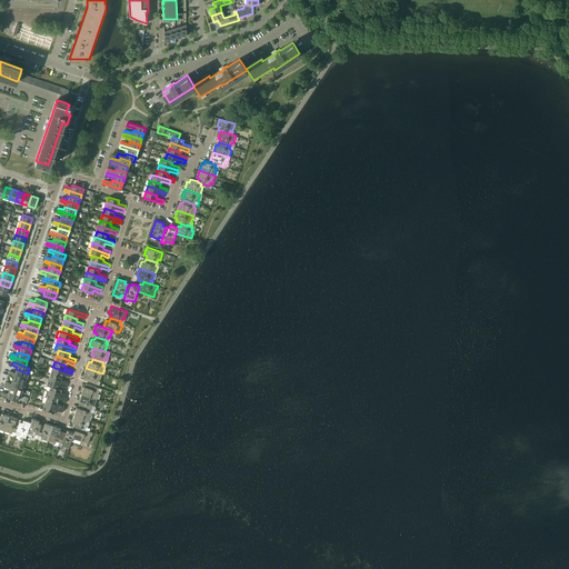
[(52,367),(51,373),(62,377),(62,375),(70,377),(71,373),(52,367)]
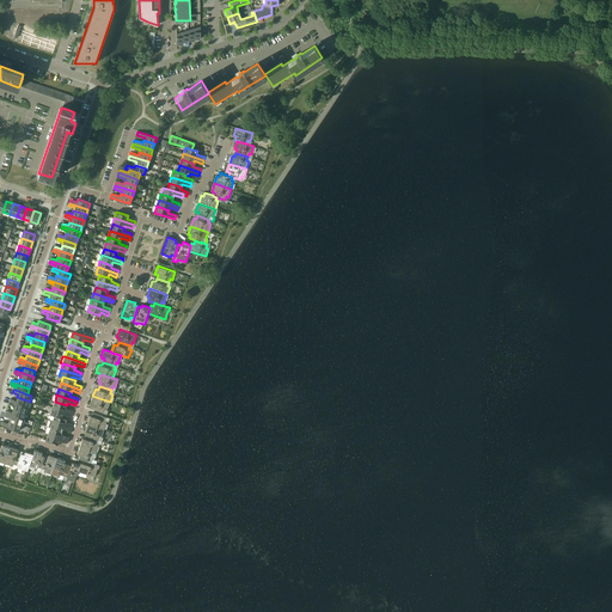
[(110,402),(92,396),(90,404),(93,405),(92,409),(104,412),(105,409),(106,410),(110,402)]
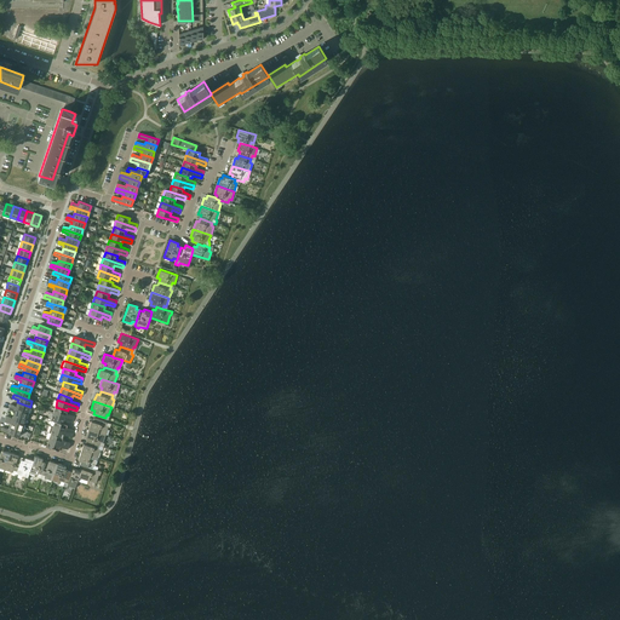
[(11,403),(10,407),(28,413),(30,407),(17,402),(16,406),(11,403)]
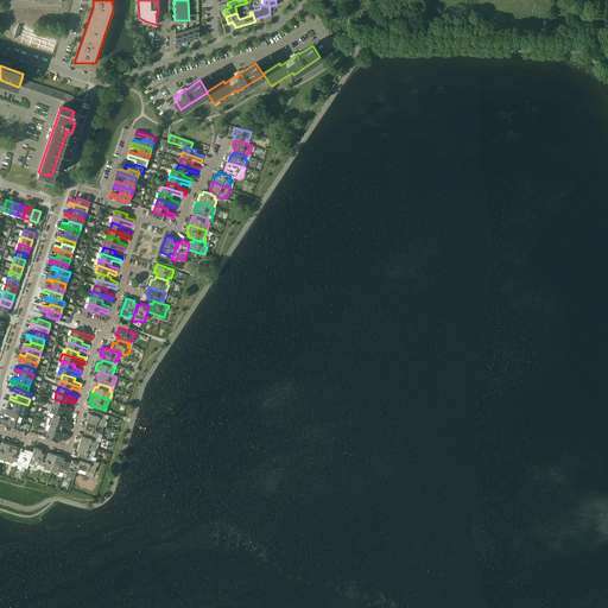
[(14,403),(13,406),(25,410),(27,405),(10,399),(8,401),(14,403)]
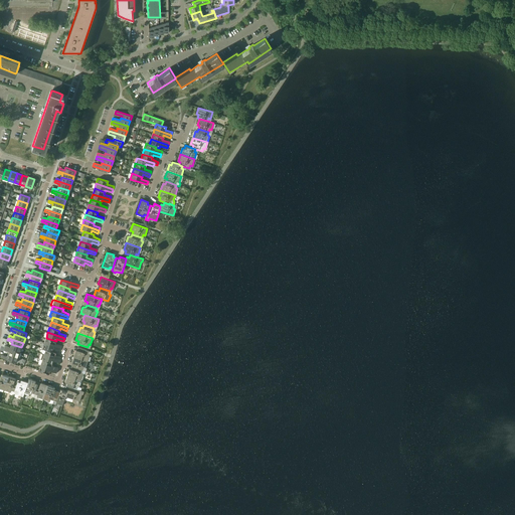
[(46,338),(44,343),(61,348),(61,345),(55,343),(56,341),(46,338)]
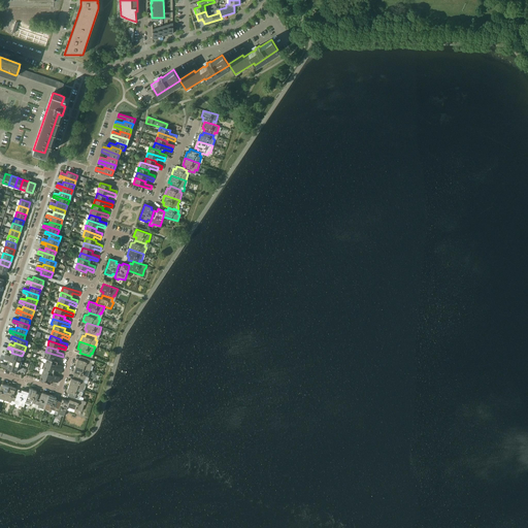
[(43,357),(46,358),(54,360),(55,358),(62,360),(63,357),(45,352),(43,357)]
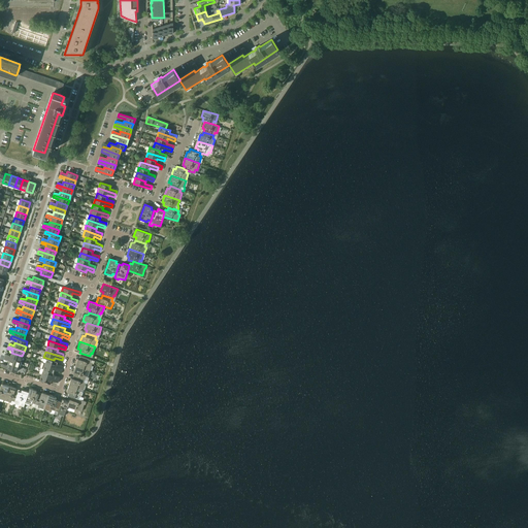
[(5,354),(5,356),(21,361),(22,356),(11,353),(10,356),(5,354)]
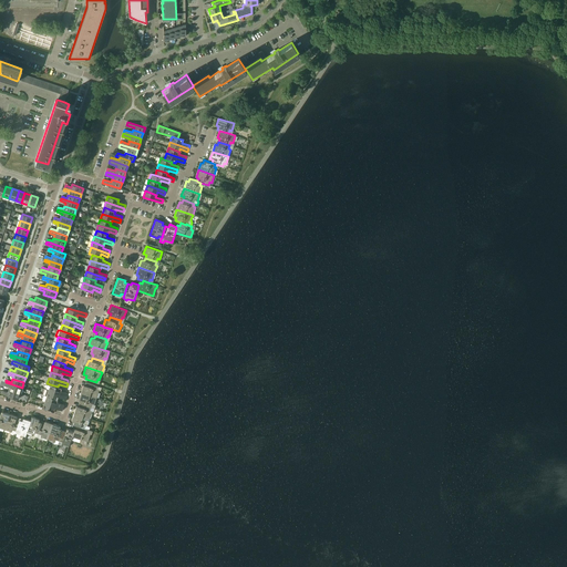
[(10,387),(9,390),(20,393),(22,388),(6,382),(4,385),(10,387)]
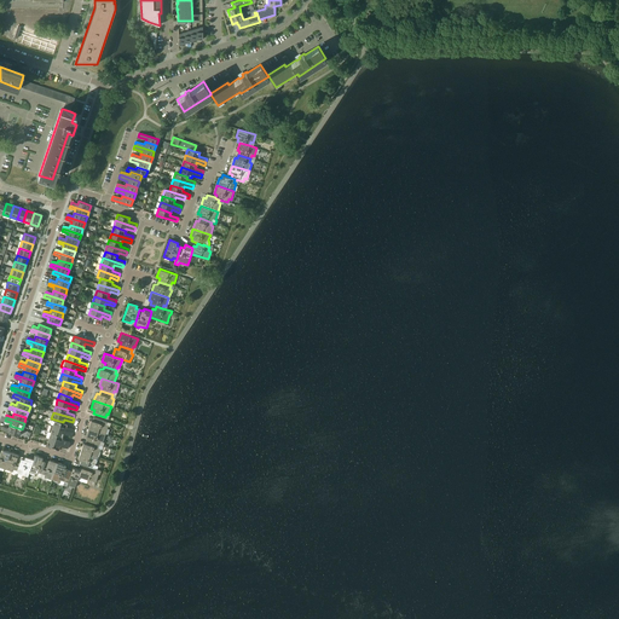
[(91,420),(88,428),(105,434),(109,426),(106,426),(108,422),(96,417),(94,421),(91,420)]
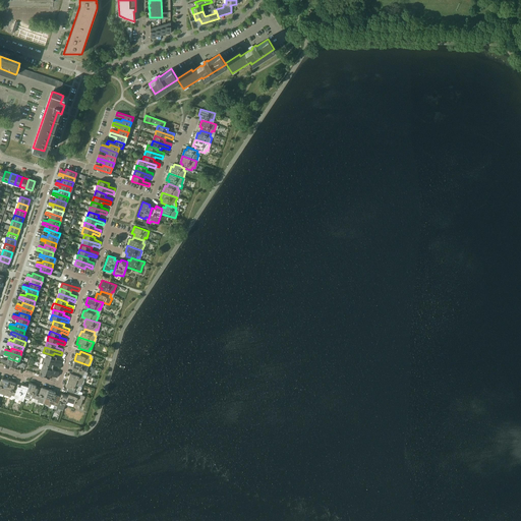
[(46,353),(45,358),(61,364),(62,361),(56,359),(57,356),(53,355),(46,353)]
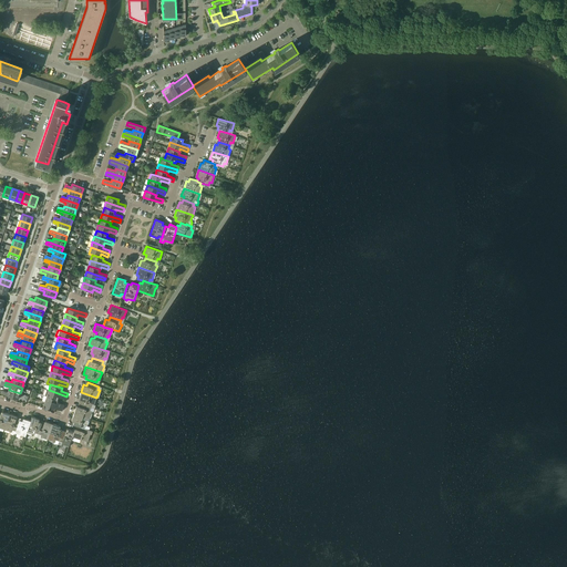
[(20,393),(9,390),(8,392),(2,391),(1,393),(18,399),(20,393)]
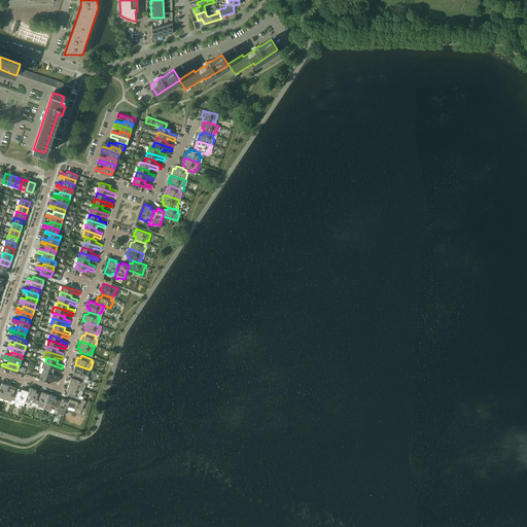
[(42,367),(43,367),(54,372),(55,369),(62,372),(62,369),(45,362),(43,362),(42,367)]
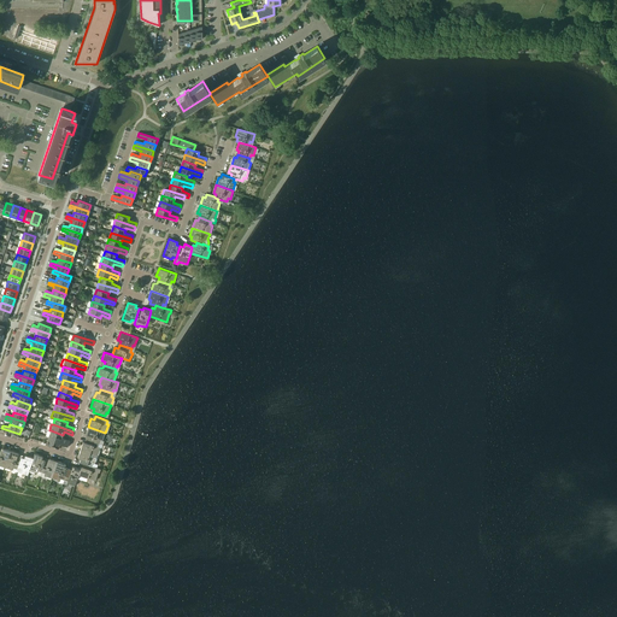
[(88,436),(87,439),(99,444),(100,440),(103,441),(105,433),(88,427),(86,435),(88,436)]
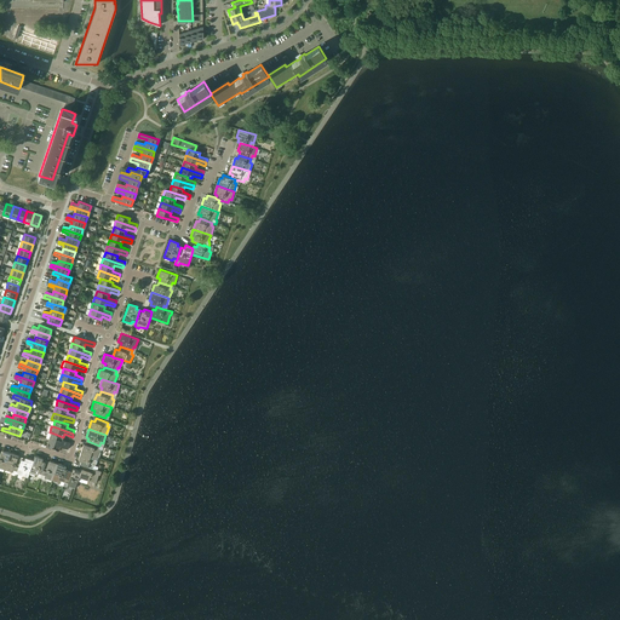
[(51,432),(49,438),(69,446),(70,442),(62,440),(63,437),(51,432)]
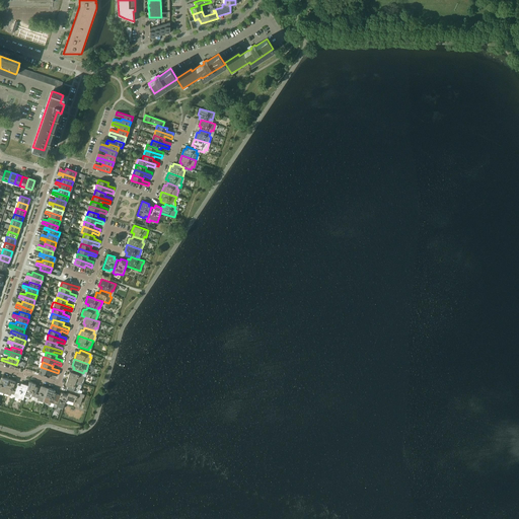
[(58,373),(41,367),(40,373),(50,376),(50,374),(57,376),(58,373)]
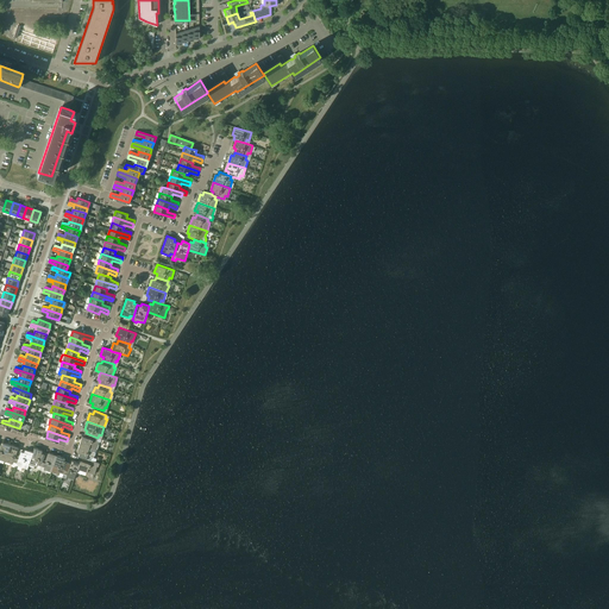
[(82,435),(80,444),(96,450),(99,441),(96,441),(98,438),(86,433),(85,437),(82,435)]
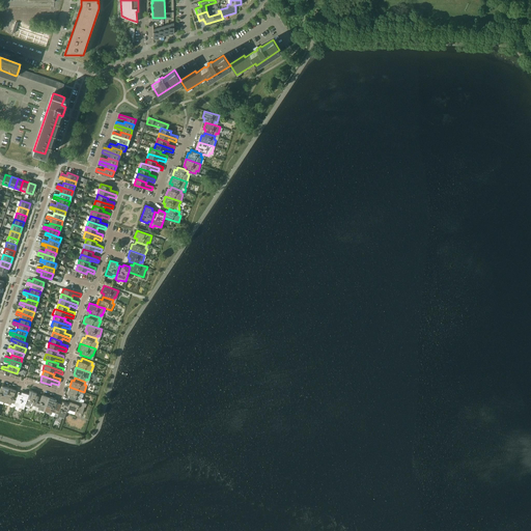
[(0,400),(4,402),(9,387),(2,385),(1,388),(0,387),(0,400)]
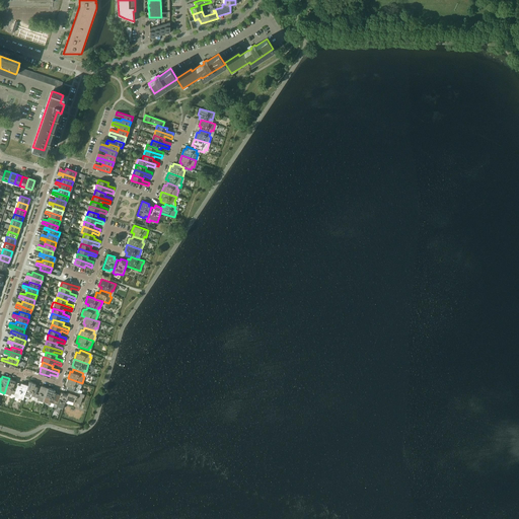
[(11,393),(14,394),(17,384),(15,383),(15,381),(9,378),(4,393),(11,395),(11,393)]
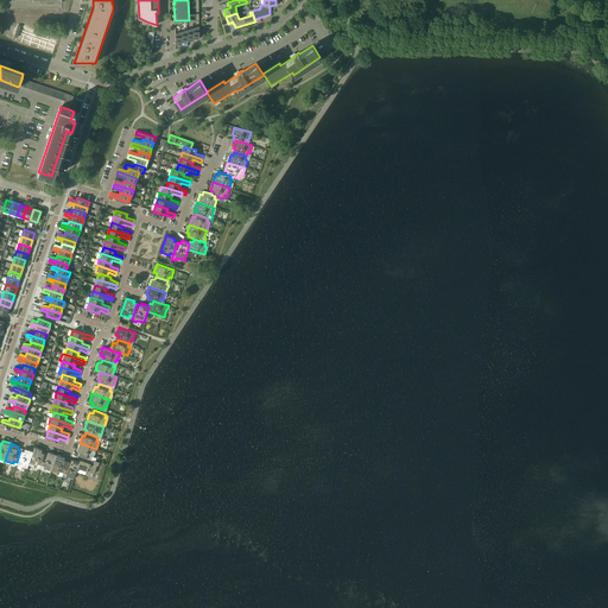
[(78,455),(84,457),(90,460),(92,456),(94,457),(96,449),(80,443),(77,451),(80,453),(78,455)]
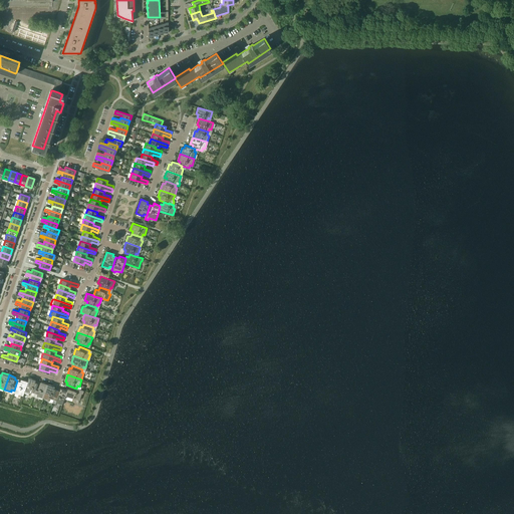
[(31,393),(34,394),(38,383),(35,382),(36,379),(29,377),(28,381),(24,392),(31,395),(31,393)]
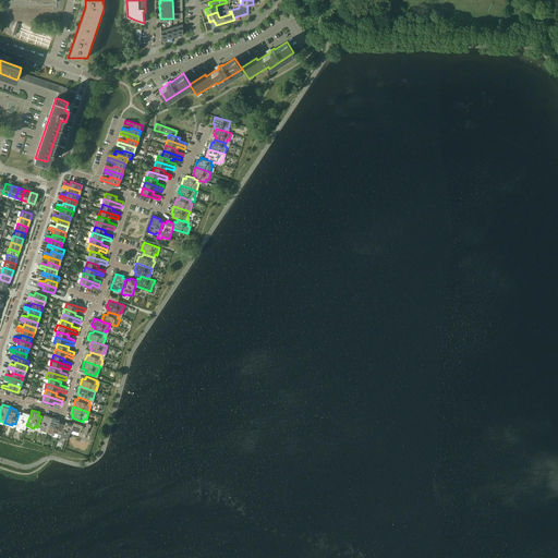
[(25,429),(26,425),(31,414),(23,412),(22,414),(19,413),(15,424),(14,426),(25,429)]
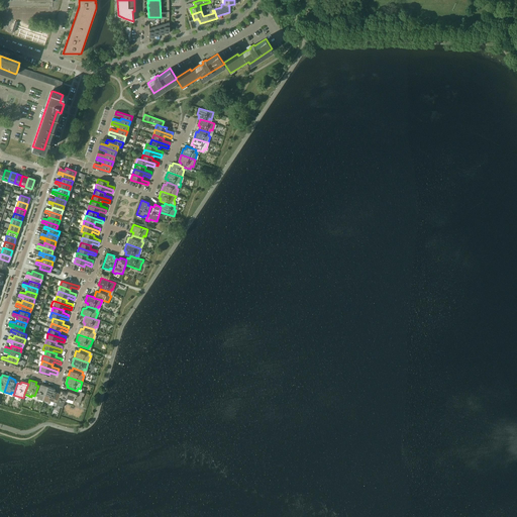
[(36,398),(43,401),(48,386),(41,384),(40,387),(38,386),(34,396),(37,397),(36,398)]
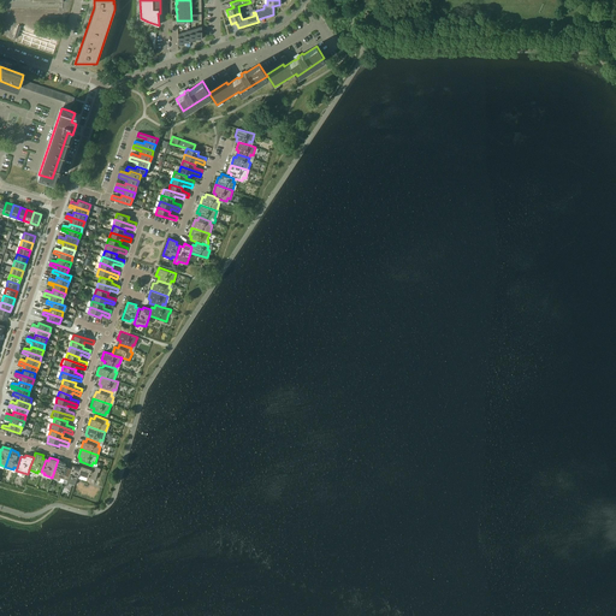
[(60,478),(64,479),(69,467),(65,466),(66,463),(58,460),(52,478),(60,480),(60,478)]
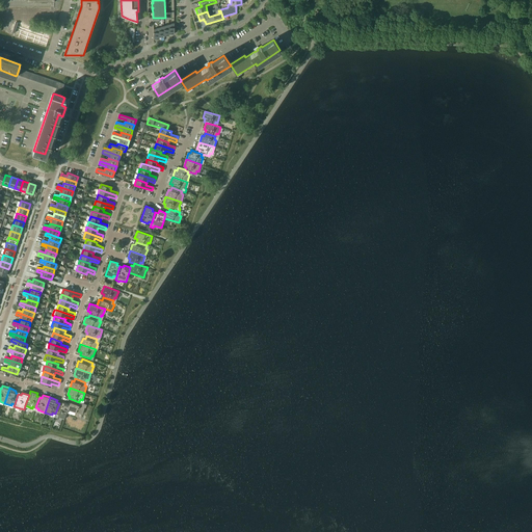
[(70,402),(70,404),(68,409),(82,415),(85,407),(86,407),(87,404),(79,402),(74,400),(73,403),(70,402)]
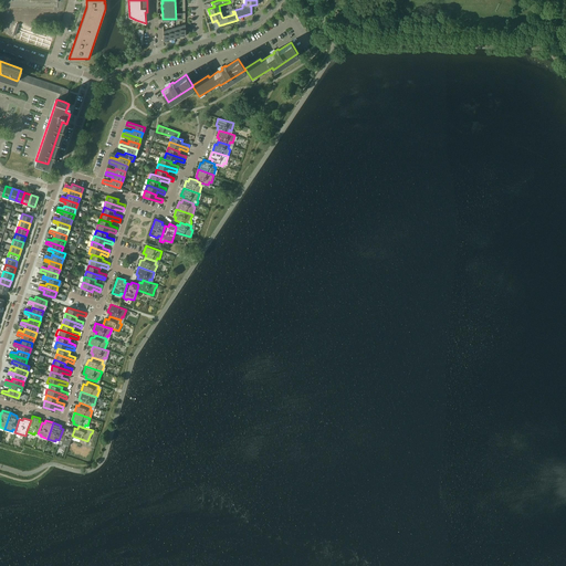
[(63,429),(59,440),(62,441),(61,443),(69,446),(72,436),(74,430),(66,428),(65,430),(63,429)]
